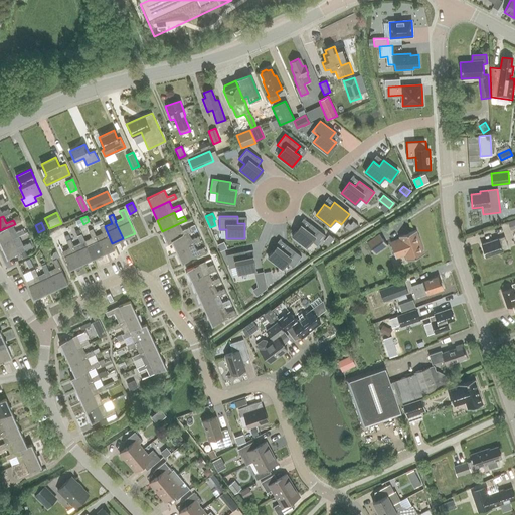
[(115,248),(112,243),(105,226),(104,223),(100,225),(103,232),(96,235),(103,253),(115,248)]
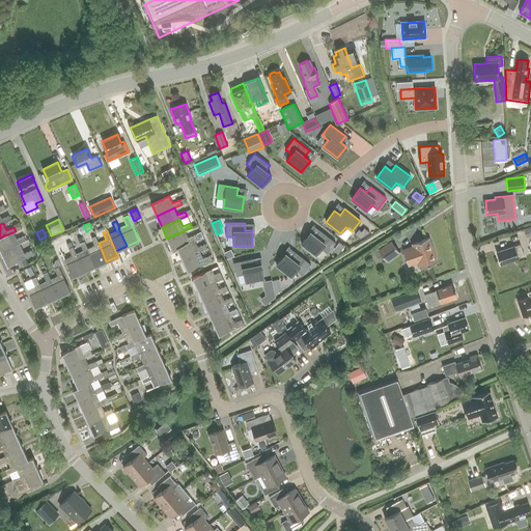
[(172,250),(176,248),(194,240),(202,236),(200,232),(188,238),(185,230),(167,239),(172,250)]
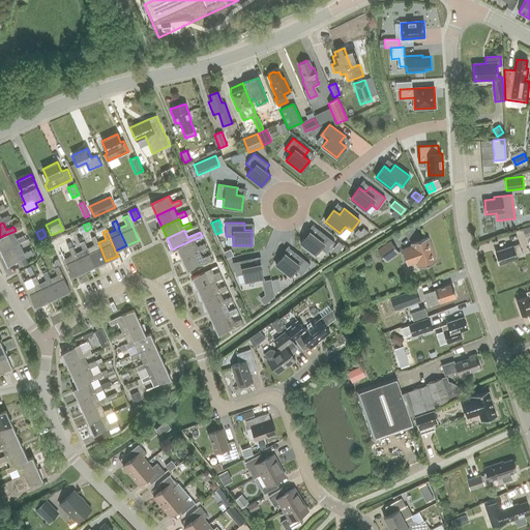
[(300,243),(315,255),(320,247),(326,253),(334,242),(320,230),(315,236),(310,232),(300,243)]
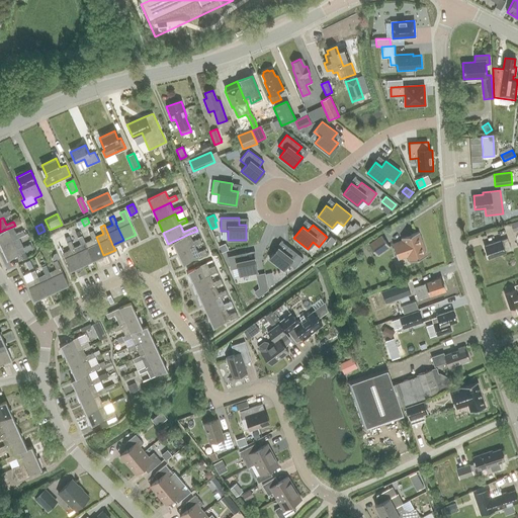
[(0,232),(0,244),(0,246),(18,238),(24,235),(22,231),(15,234),(12,227),(0,232)]
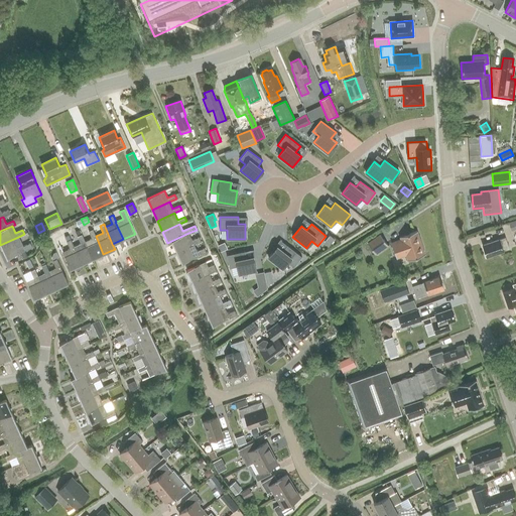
[(92,259),(103,254),(96,236),(93,229),(89,231),(92,238),(85,241),(85,242),(92,259)]
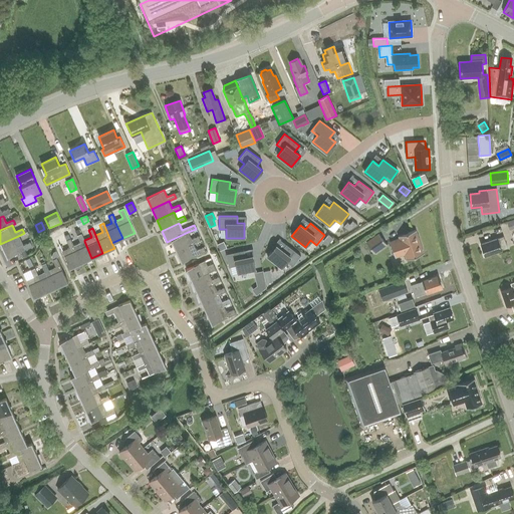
[(409,235),(391,241),(396,257),(405,254),(407,259),(424,253),(416,230),(408,233),(409,235)]
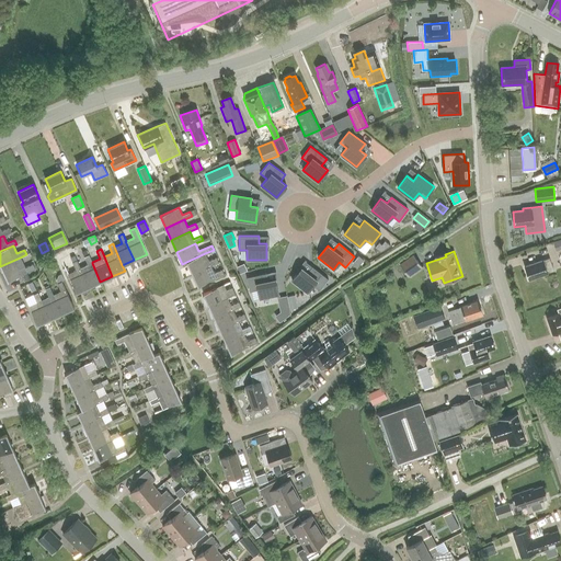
[(186,262),(192,274),(210,265),(218,262),(217,258),(208,261),(205,253),(186,262)]
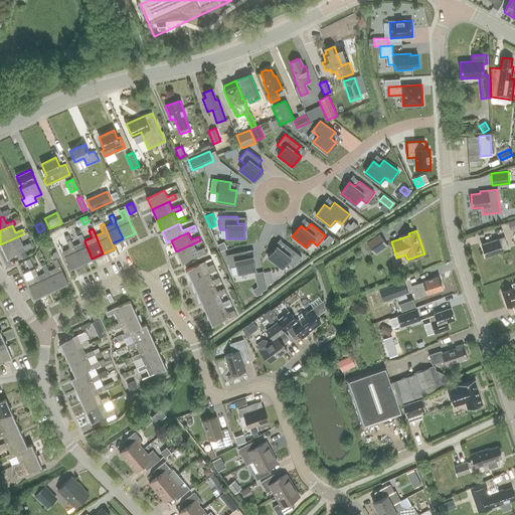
[(80,242),(73,245),(73,246),(80,264),(92,259),(84,241),(84,240),(81,233),(80,233),(77,235),(80,242)]
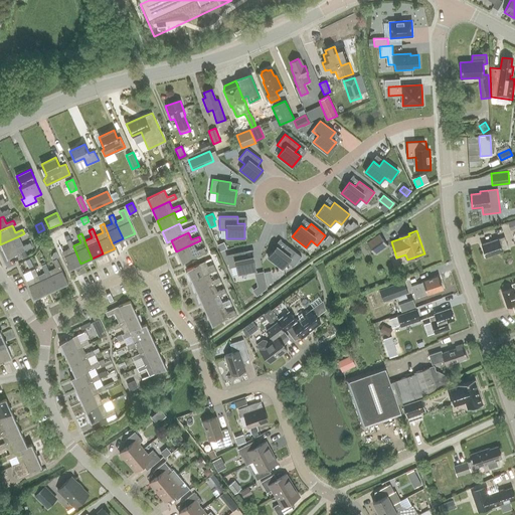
[(379,233),(367,242),(375,253),(387,244),(379,233)]
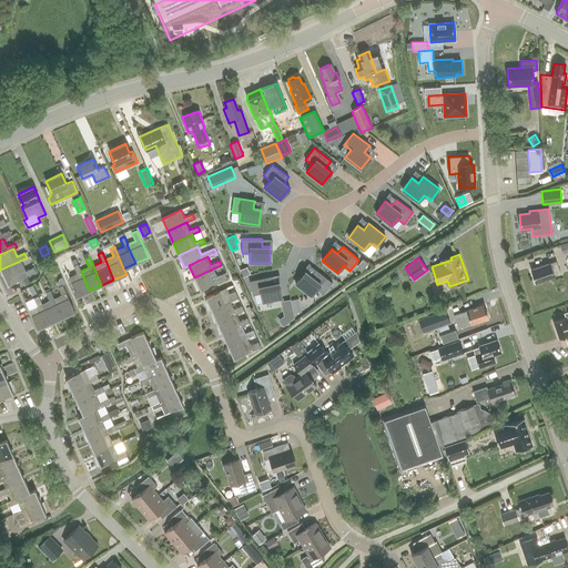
[(20,261),(0,270),(8,285),(36,272),(33,267),(26,272),(20,261)]
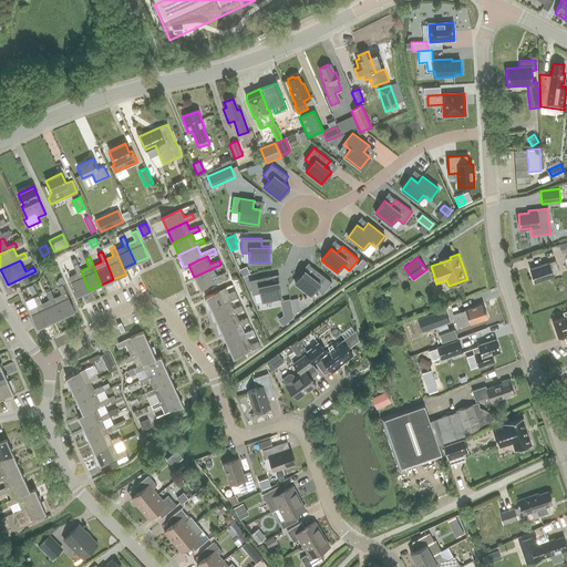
[(553,276),(559,274),(555,261),(548,264),(548,263),(529,269),(534,282),(553,276)]
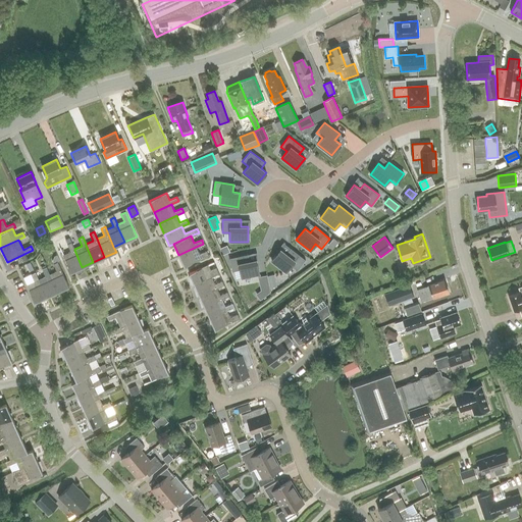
[(70,272),(82,267),(74,250),(74,249),(71,242),(67,244),(70,251),(63,255),(70,272)]
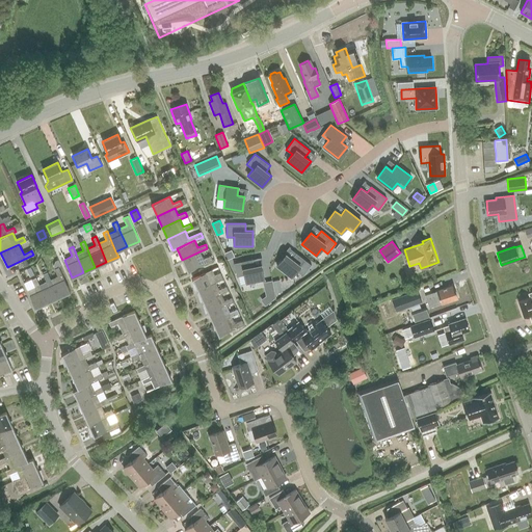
[(204,259),(200,251),(182,260),(187,271),(212,260),(211,256),(204,259)]
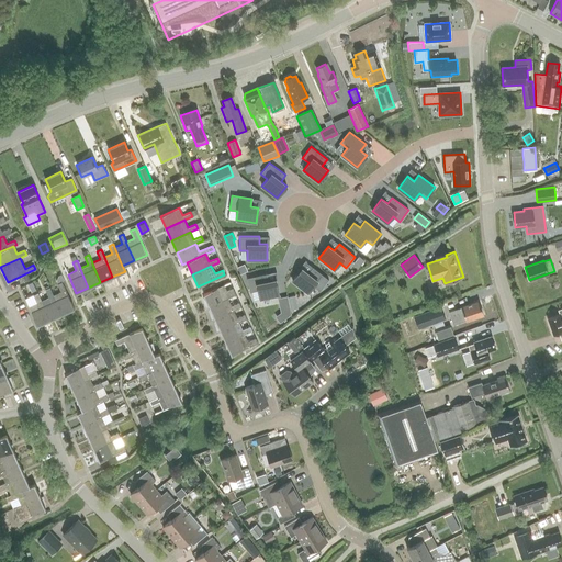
[(307,273),(302,269),(292,281),(307,293),(313,285),(319,291),(328,280),(313,267),(307,273)]
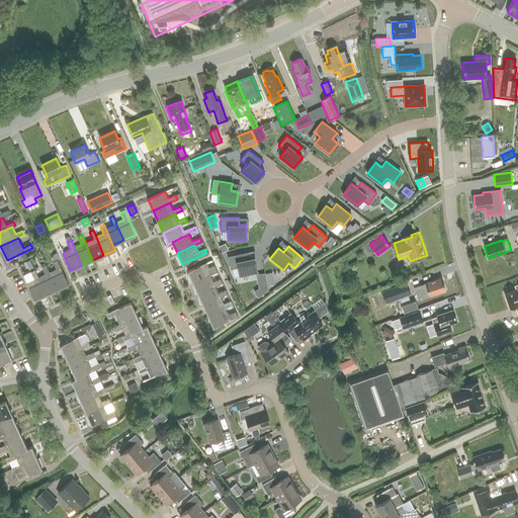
[(247,259),(246,252),(228,256),(230,269),(238,268),(240,275),(257,272),(254,258),(247,259)]
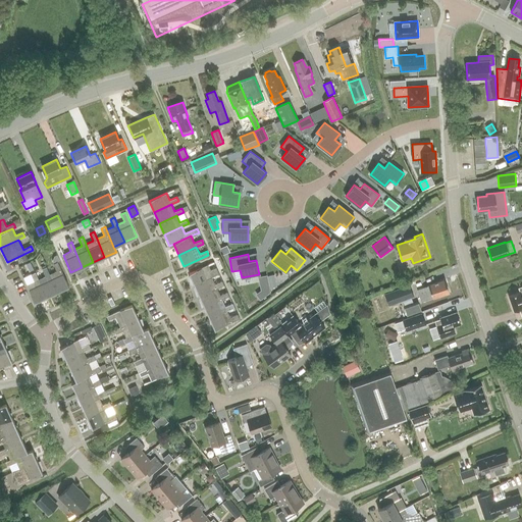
[(56,271),(49,274),(57,292),(68,285),(57,262),(53,264),(56,271)]
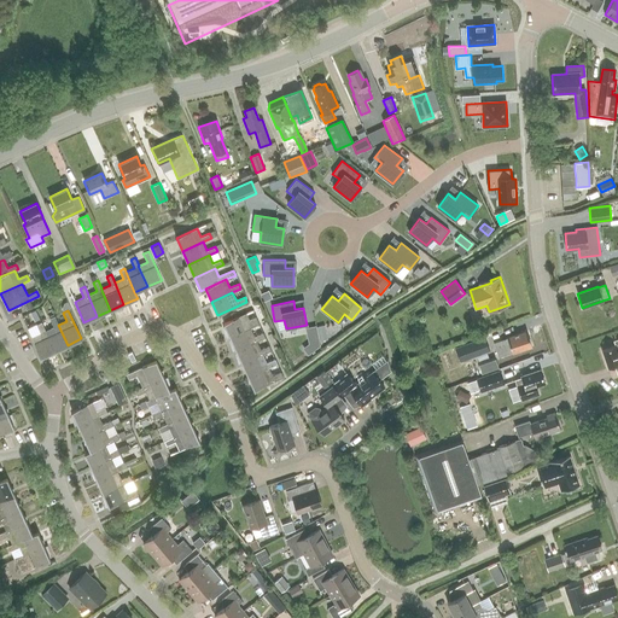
[(226,338),(229,337),(250,327),(258,324),(257,319),(256,316),(249,319),(246,313),(223,324),(225,326),(222,327),(226,338)]
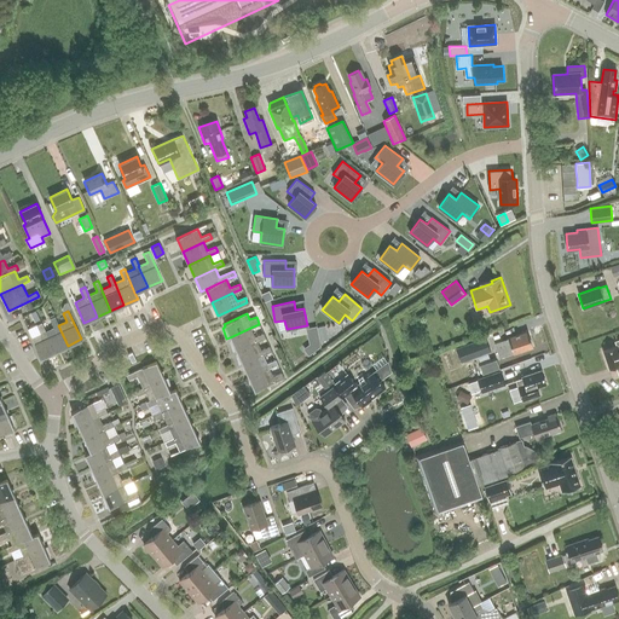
[(55,352),(68,346),(58,325),(55,317),(50,319),(53,328),(45,331),(55,352)]
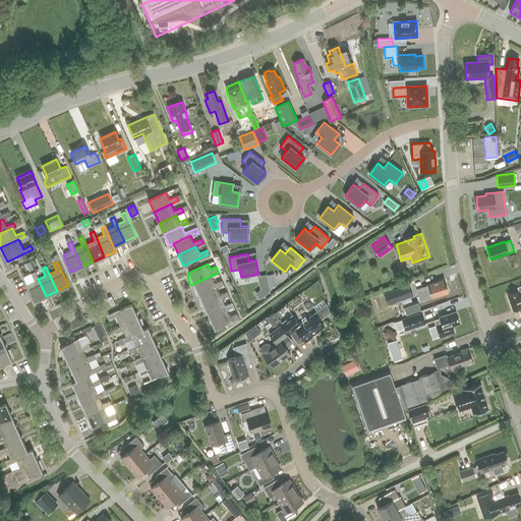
[(38,279),(35,272),(23,277),(26,284),(35,301),(37,300),(37,302),(46,299),(46,296),(38,279)]
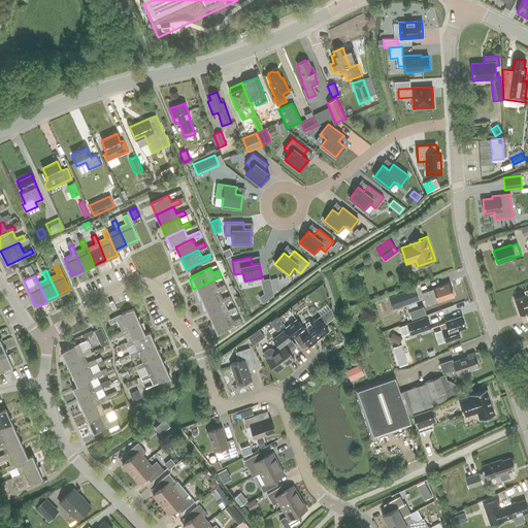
[(264,295),(260,295),(261,300),(274,297),(273,290),(279,289),(277,276),(261,279),(264,295)]
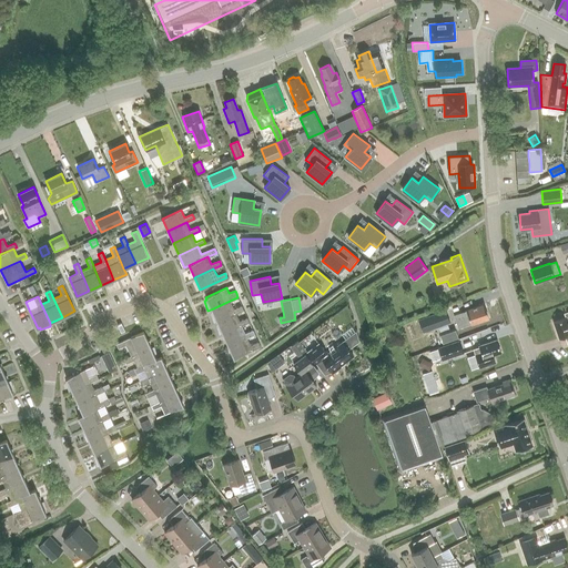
[(213,323),(216,322),(235,313),(236,313),(243,310),(242,305),(234,310),(230,301),(211,310),(212,312),(211,313),(213,323)]
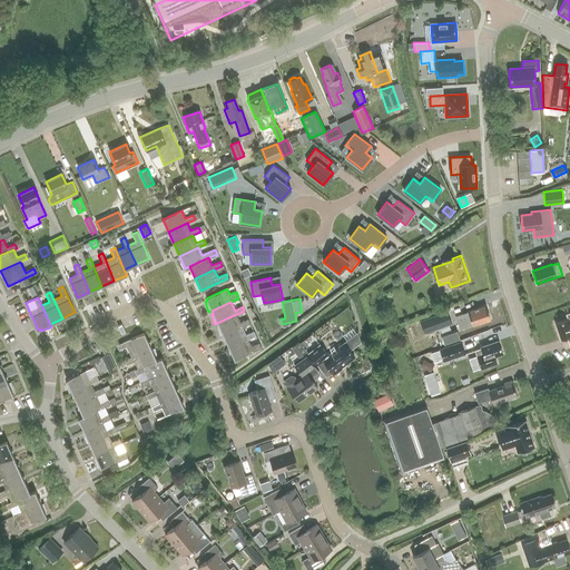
[(468,311),(468,312),(455,316),(460,330),(472,325),(472,326),(491,320),(487,305),(468,311)]
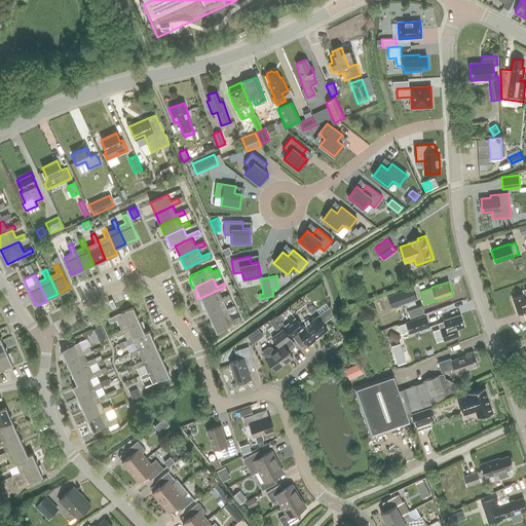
[(391,307),(417,298),(413,287),(387,295),(391,307)]
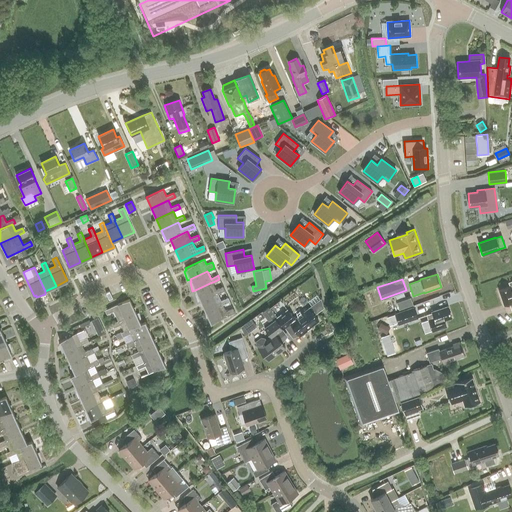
[(499,290),(504,305),(511,302),(511,281),(508,283),(510,287),(499,290)]
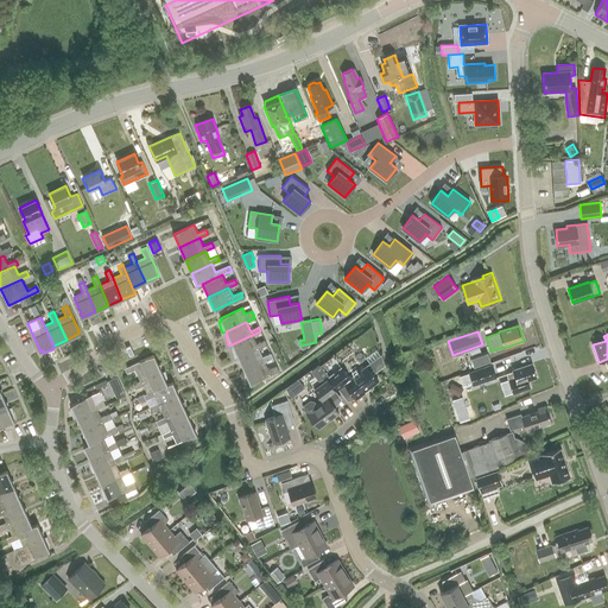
[(234,359),(238,358),(258,348),(259,348),(267,344),(265,340),(257,343),(253,335),(252,335),(232,344),(233,347),(230,348),(234,359)]
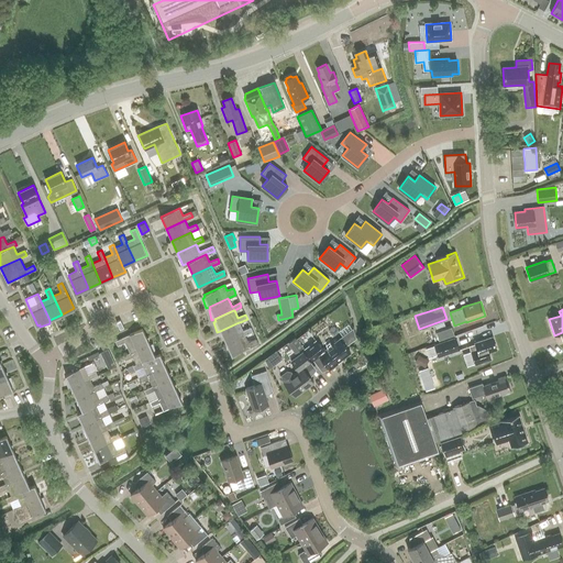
[(243,330),(240,322),(239,322),(220,331),(225,343),(244,334),(245,334),(252,331),(251,327),(243,330)]
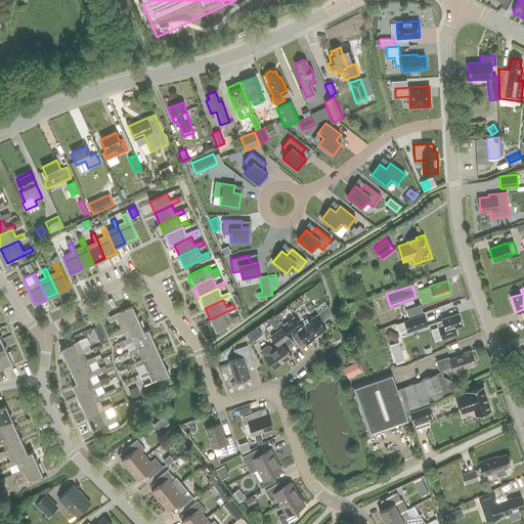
[(404,307),(407,315),(422,311),(419,303),(404,307)]
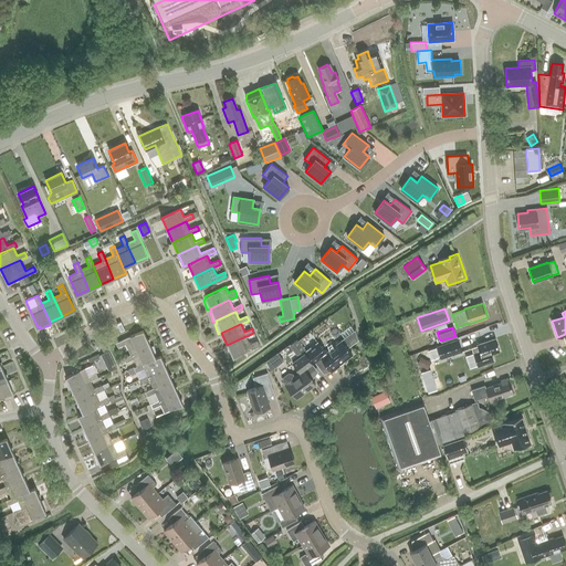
[(130,355),(150,346),(143,331),(115,343),(117,347),(125,344),(130,355)]
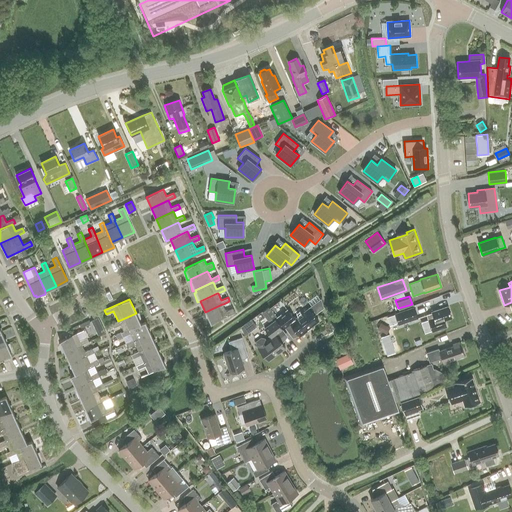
[(314,312),(324,307),(319,299),(310,304),(314,312)]
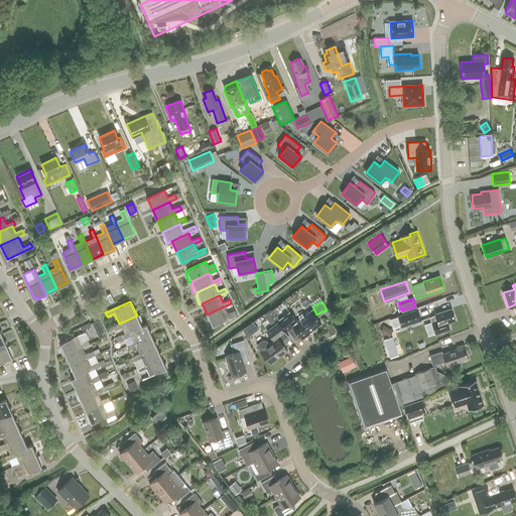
[(228,313),(225,306),(224,306),(207,314),(212,326),(237,314),(235,310),(228,313)]
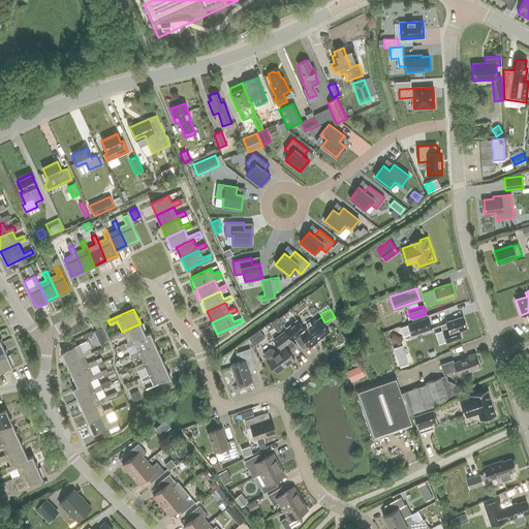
[(446,323),(441,325),(445,339),(453,337),(452,334),(467,329),(463,316),(446,321),(446,323)]
